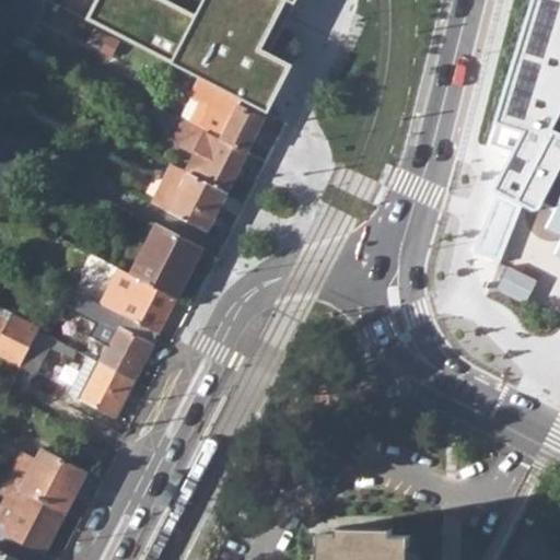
[(93,0),(83,18),(202,80),(240,98),(244,102),(275,114),(302,65),(279,53),(292,28),(305,6),(307,0),(93,0)]
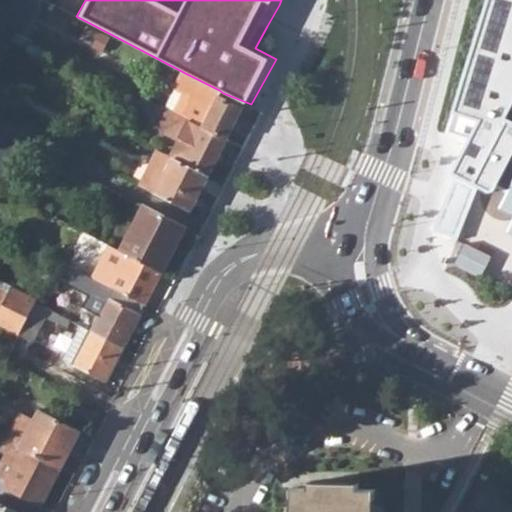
[(511,0),(487,0),(446,130),(472,138),(453,174),(473,184),(485,161),(481,159),(490,142),(494,144),(505,120),(511,107),(511,0)]
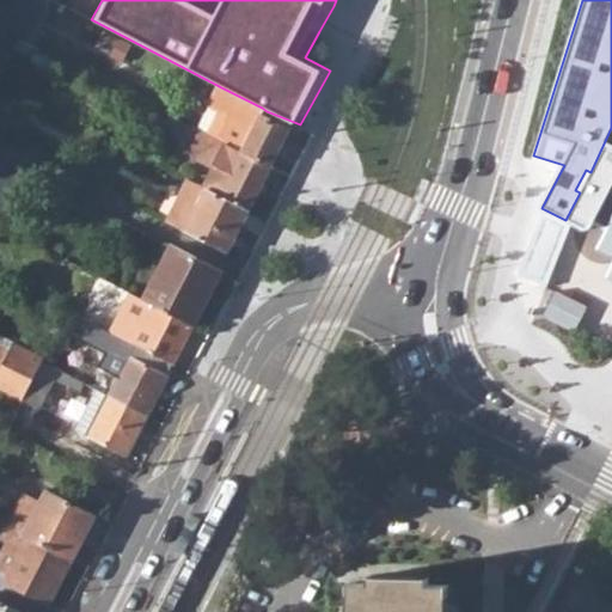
[(244,127),(232,148),(271,169),(291,130),(263,116),(267,111),(262,108),(221,87),(212,105),(236,118),(233,122),(244,127)]
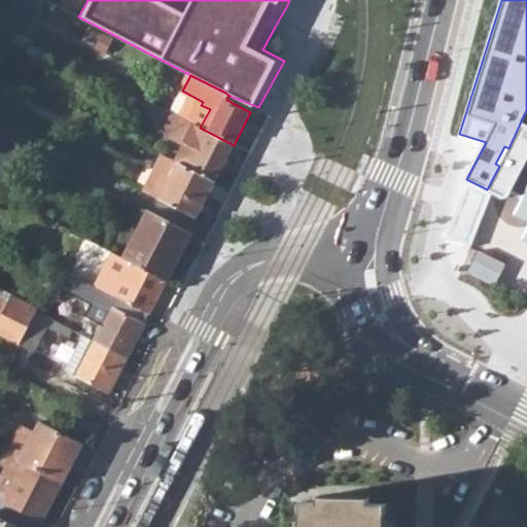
[(215,182),(234,145),(200,128),(196,126),(171,112),(166,123),(170,137),(183,144),(175,161),(181,165),(191,170),(215,182)]
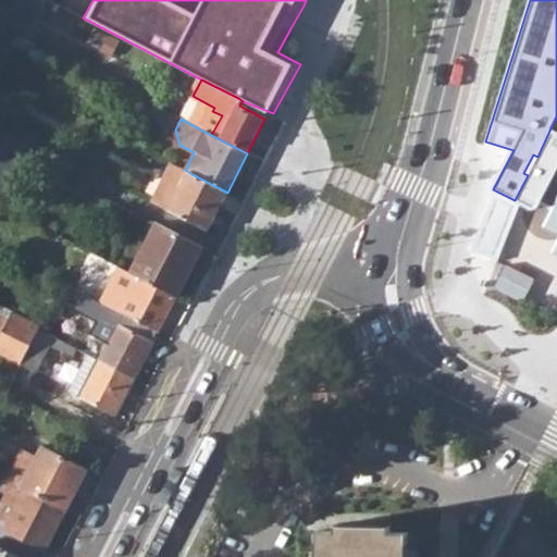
[(556,134),(549,131),(537,157),(533,155),(523,173),(528,175),(515,200),(530,208),(535,208),(539,201),(553,208),(544,226),(556,232),(556,134)]
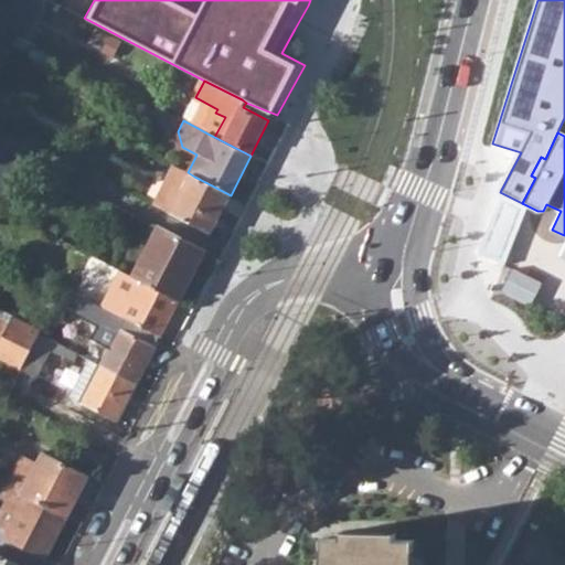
[(176,167),(169,180),(188,189),(194,177),(188,172),(176,167)]
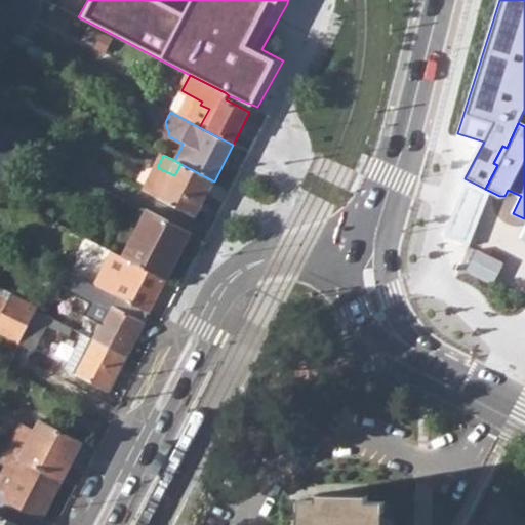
[(191,169),(180,164),(174,175),(157,167),(144,193),(195,219),(214,182),(191,169)]
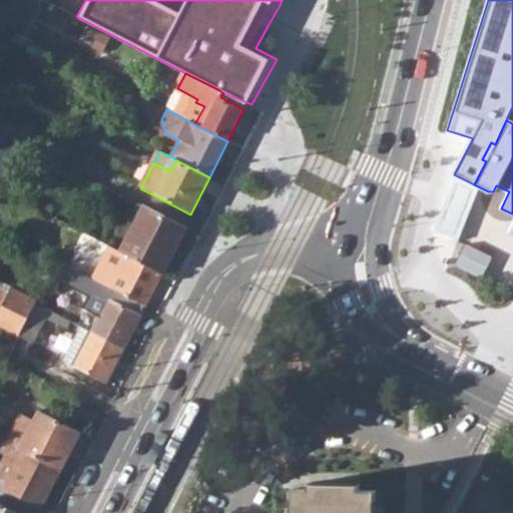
[(128,221),(136,224),(145,209),(137,205),(128,221)]
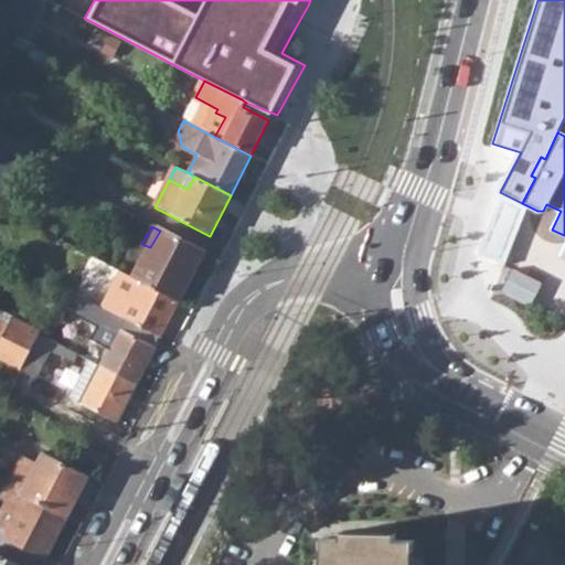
[(150,247),(134,278),(144,283),(181,302),(205,254),(160,231),(150,247)]
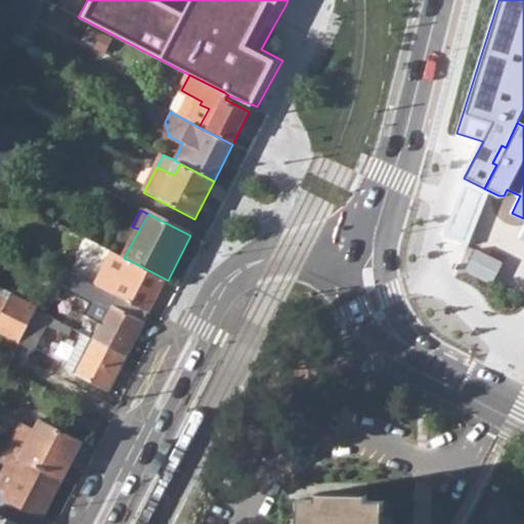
[(118,254),(100,287),(116,295),(150,312),(168,280),(133,262),(124,258),(118,254)]
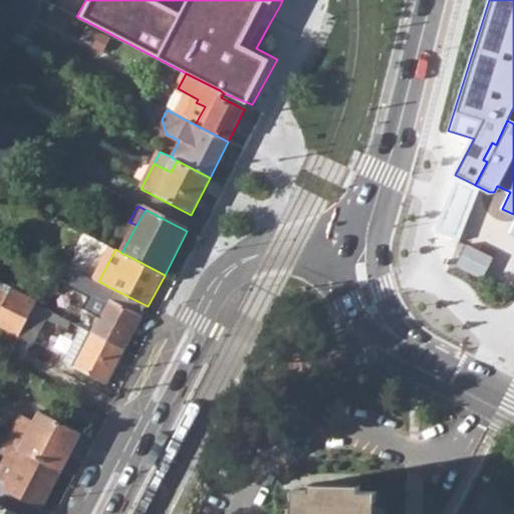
[(70,267),(90,277),(96,263),(77,254),(70,267)]
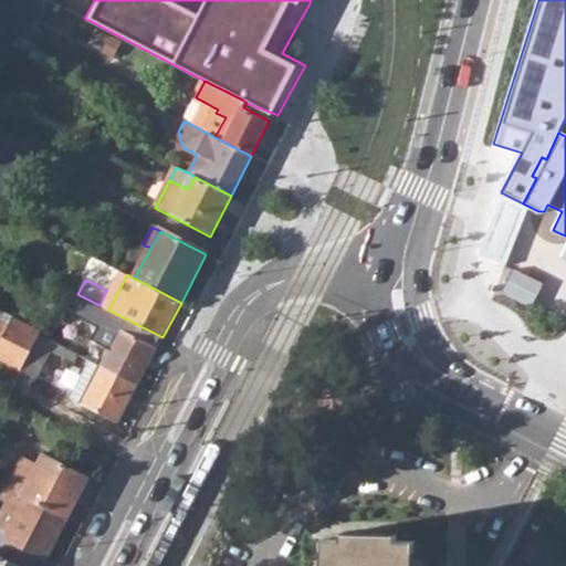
[(116,336),(125,318),(108,310),(100,305),(77,294),(69,311),(107,331),(100,346),(112,352),(103,368),(137,386),(156,347),(124,331),(119,337),(116,336)]
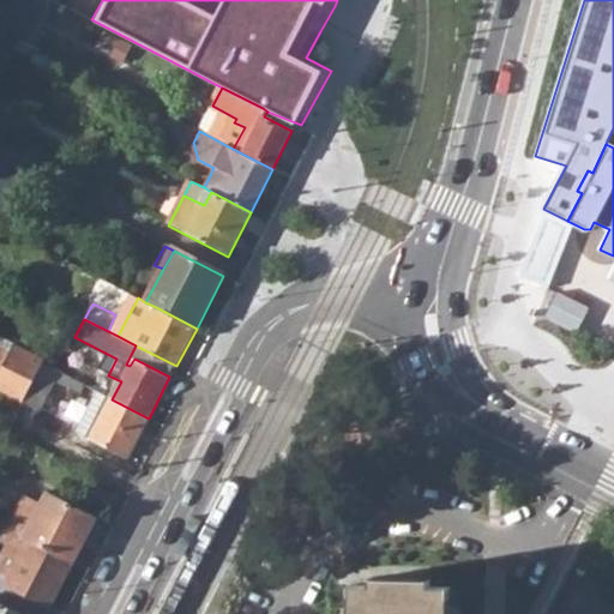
[(0,389),(23,402),(44,363),(46,360),(0,336),(0,389)]
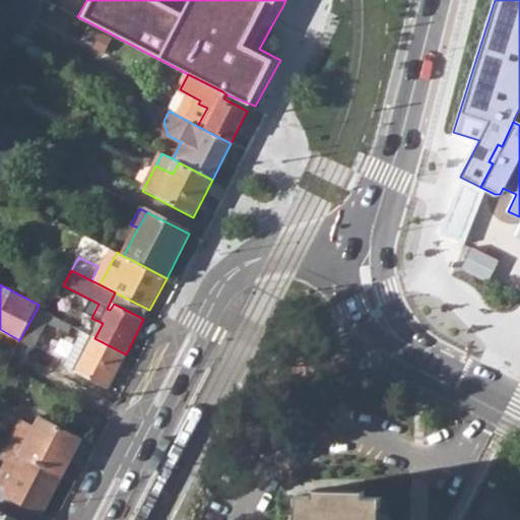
[(19,340),(34,347),(51,315),(38,308),(19,340)]
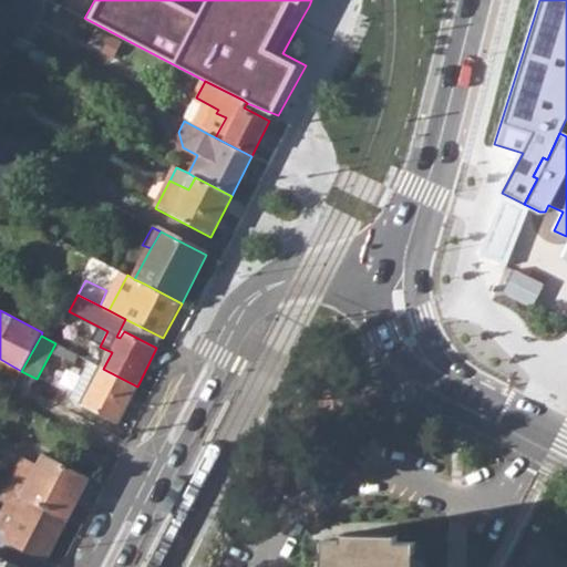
[(84,405),(119,423),(137,387),(103,369),(84,405)]
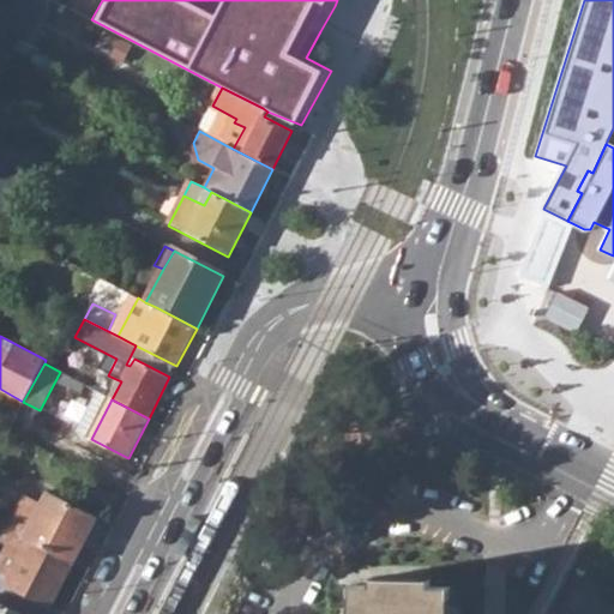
[(31,536),(74,560),(97,517),(49,492),(28,534),(31,536)]
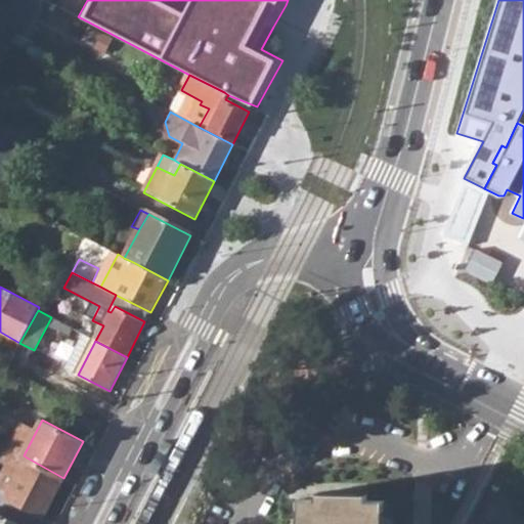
[(171,444),(162,440),(153,457),(143,476),(153,481),(171,444)]
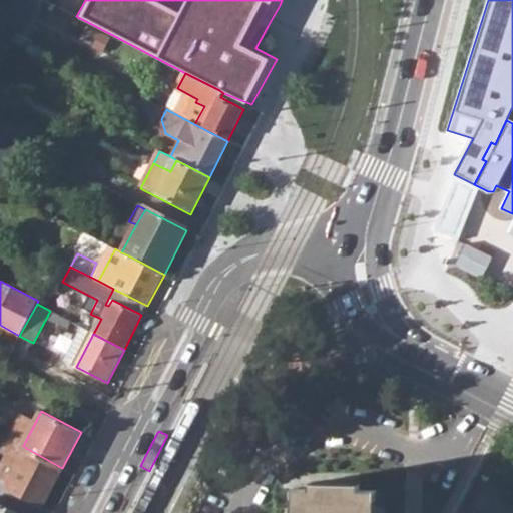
[(0,500),(6,504),(14,490),(43,505),(62,468),(26,448),(10,480),(0,474),(0,500)]
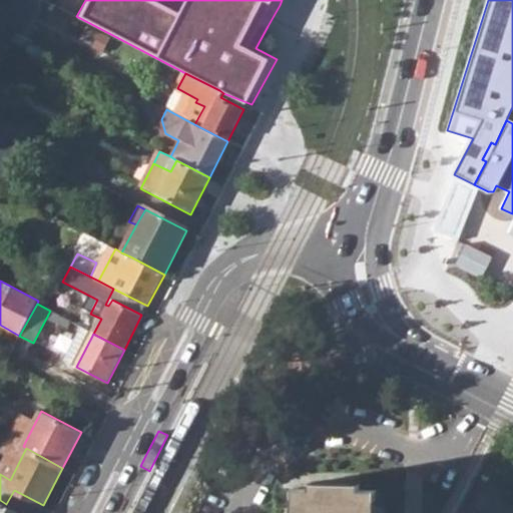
[(311,489),(293,489),(292,512),(375,512),(376,491),(359,490),(359,485),(311,483),(311,489)]
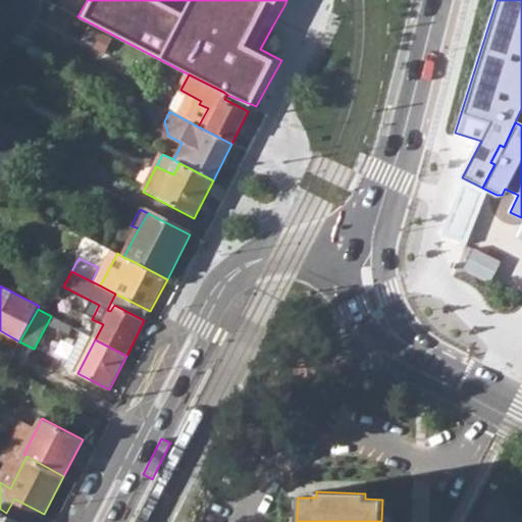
[(23,521),(6,513),(0,509),(0,521),(23,521)]
